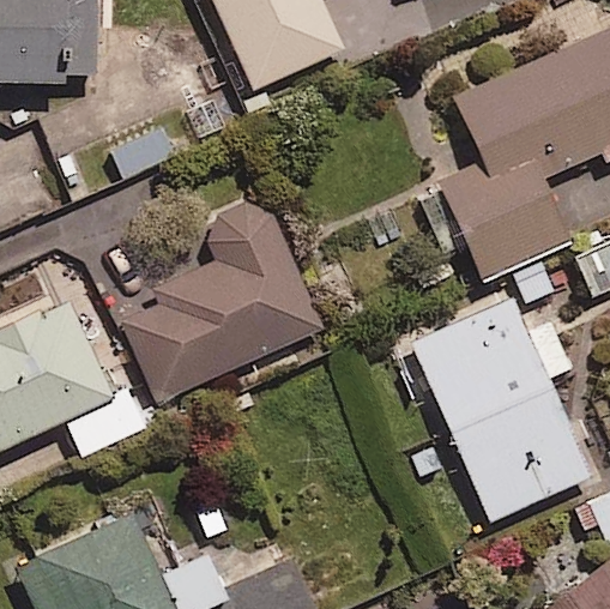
[(0,0),(0,74),(72,77),(72,70),(104,70),(104,0),(0,0)]
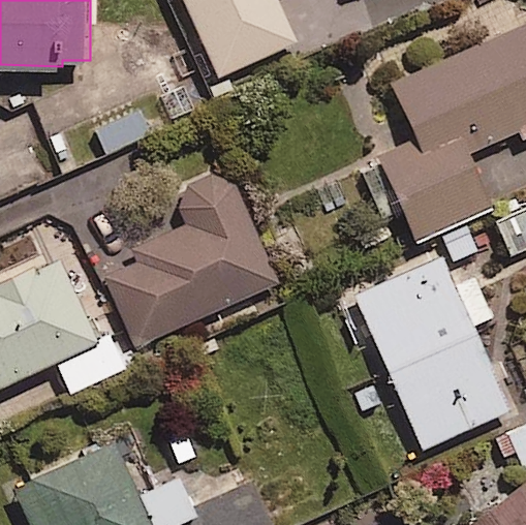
[(184,0),(218,78),(298,42),(279,0),(184,0)]
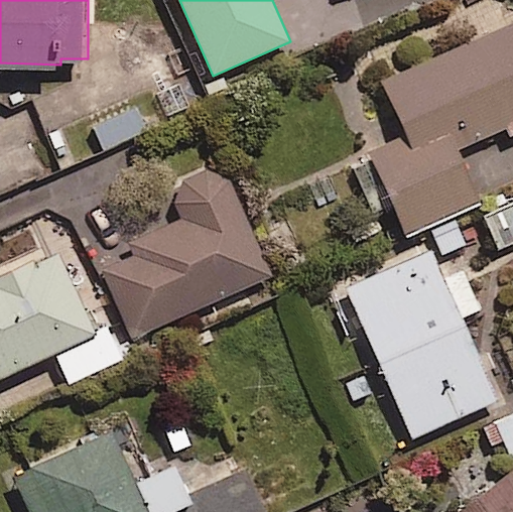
[(512,22),(380,82),(405,137),(370,153),(406,234),(479,202),(458,153),(512,127),(512,22)]
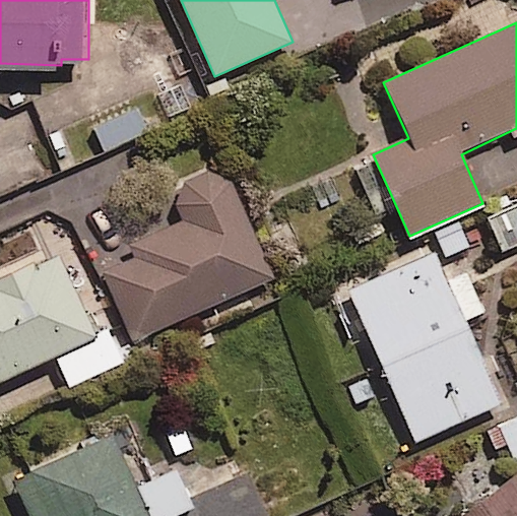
[(182,86),(98,127),(110,152),(194,112),(182,86)]
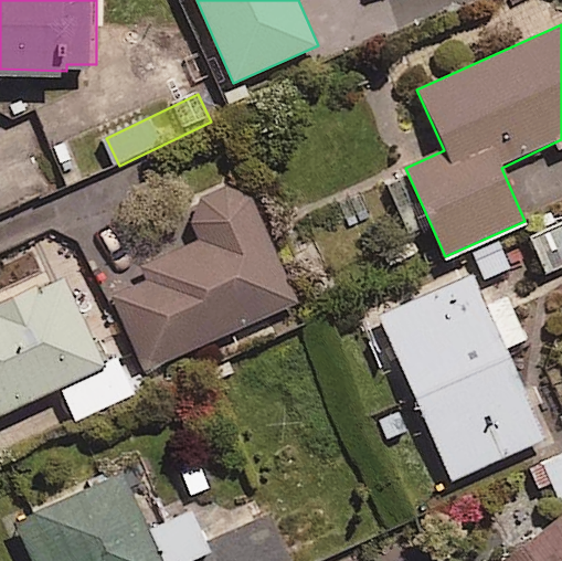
[(298,303),(252,197),(226,187),(201,200),(192,223),(199,240),(139,266),(146,281),(112,295),(145,370),(298,303)]
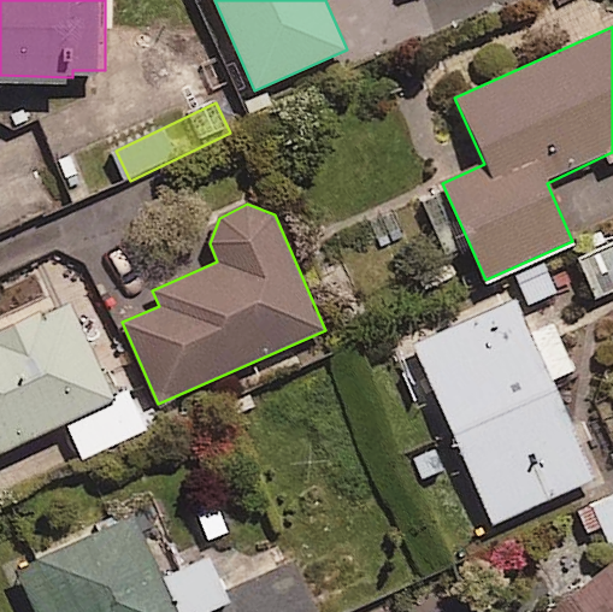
[(612,243),(583,258),(603,300),(612,294),(612,243)]
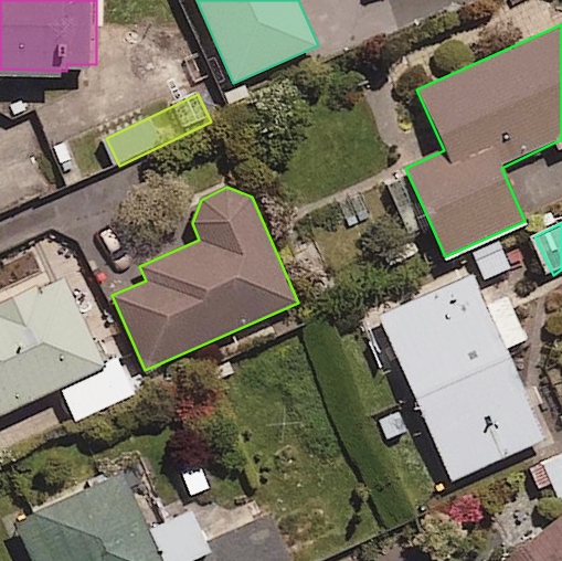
[(505,237),(473,252),(487,283),(519,268),(505,237)]
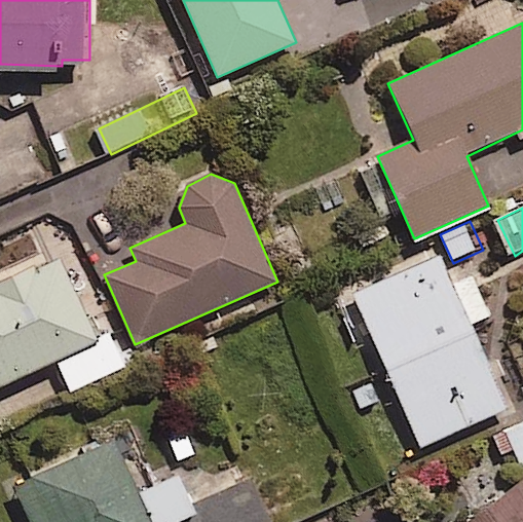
[(65,253),(0,282),(0,384),(104,337),(65,253)]
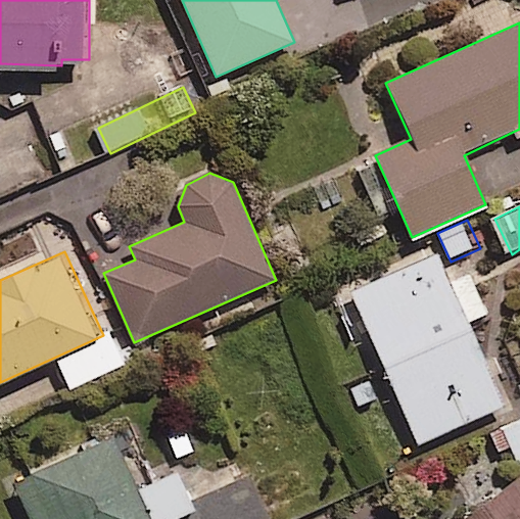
[(439,254),(351,293),(418,445),(506,407),(439,254)]
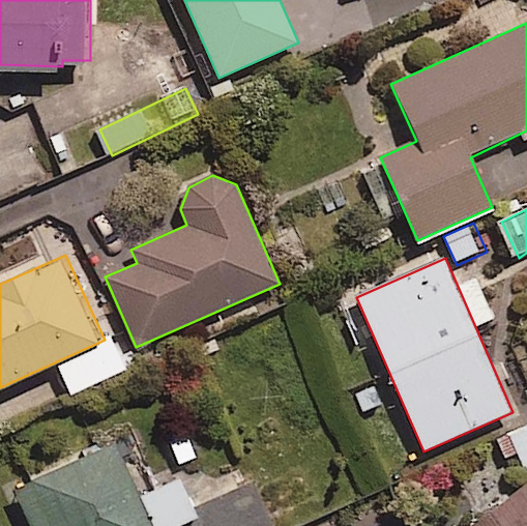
[(387,373),(352,389),(364,416),(400,400),(387,373)]
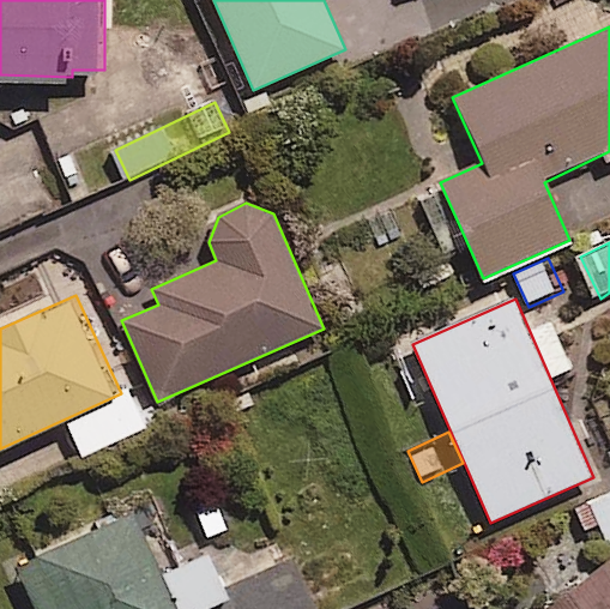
[(182,608),(138,508),(41,552),(67,608),(182,608)]
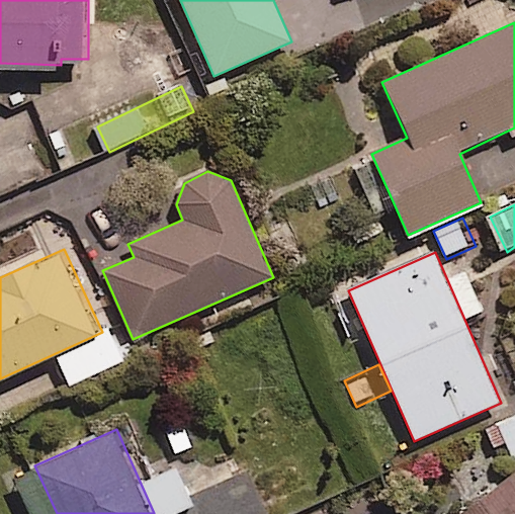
[(273,513),(254,466),(193,492),(202,513),(273,513)]
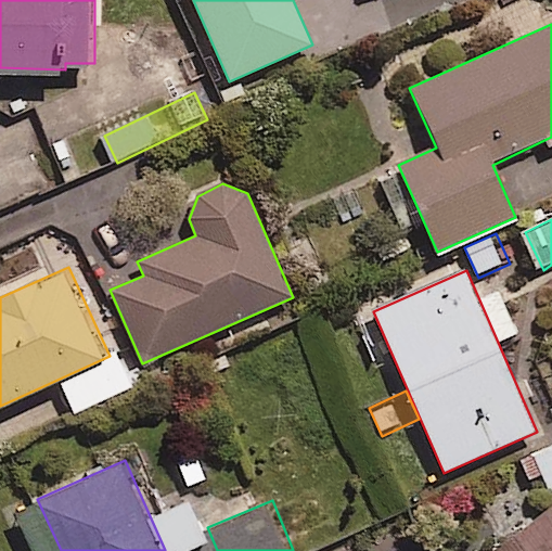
[(551,503),(488,550),(551,550),(551,503)]
